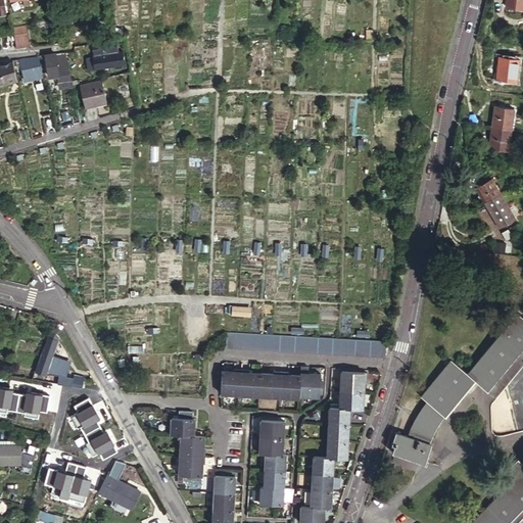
[(522,0),(506,0),(506,6),(522,8),(522,0)]
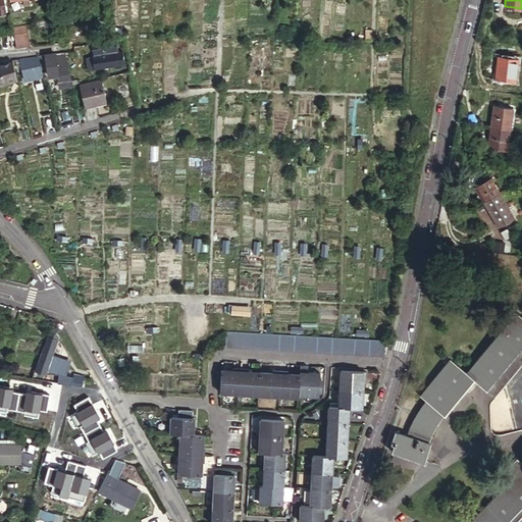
[(24,24),(11,27),(14,47),(27,46),(25,33),(24,24)]
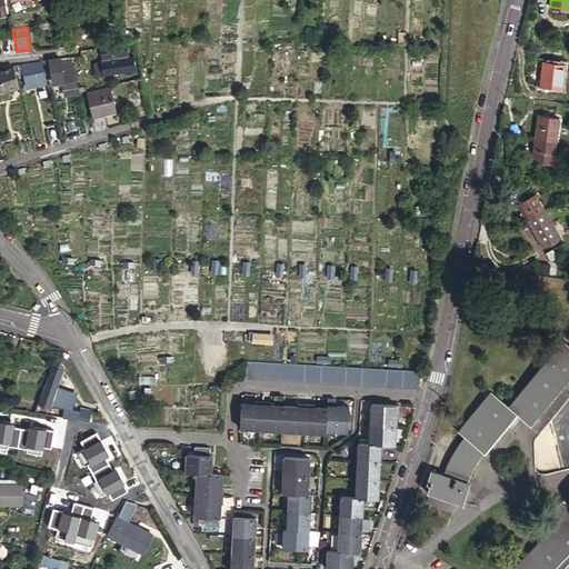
[(131,43),(115,46),(115,48),(111,48),(112,52),(132,49),(131,43)]
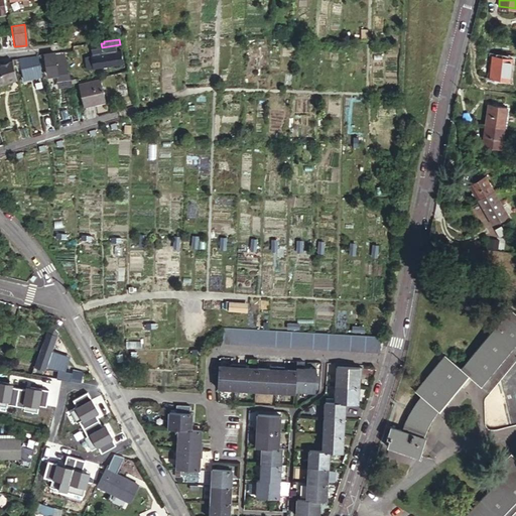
[(121,49),(84,56),(87,70),(123,63),(121,49)]
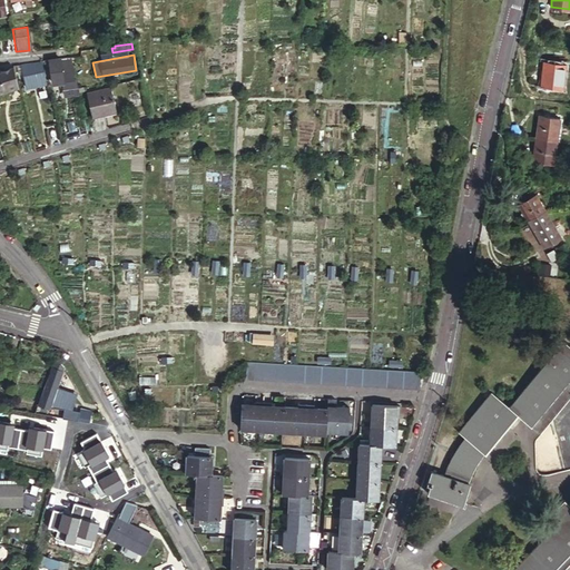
[(61,59),(50,60),(55,82),(58,82),(59,85),(61,85),(64,96),(78,92),(72,60),(61,61),(61,59)]
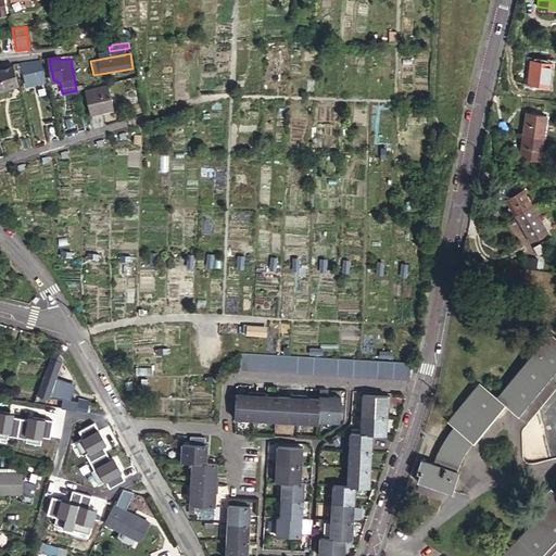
[(40,60),(21,62),(22,73),(42,68),(40,60)]
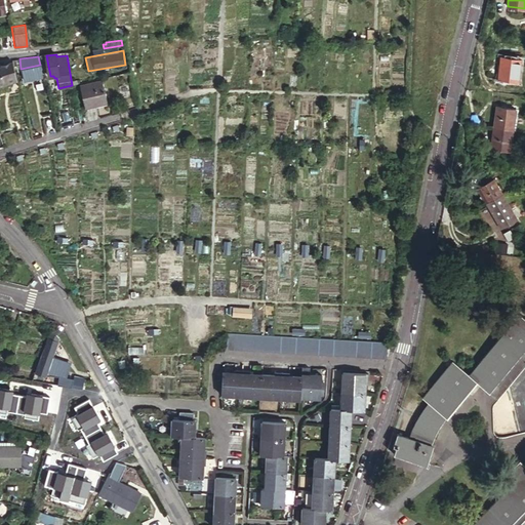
[(520,59),(500,57),(498,79),(518,81),(520,59)]
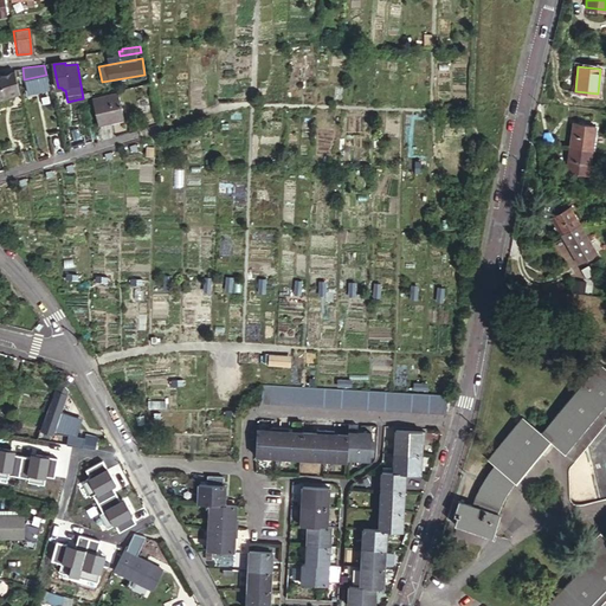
[(1,72),(0,71),(0,97),(20,90),(14,69),(1,72)]
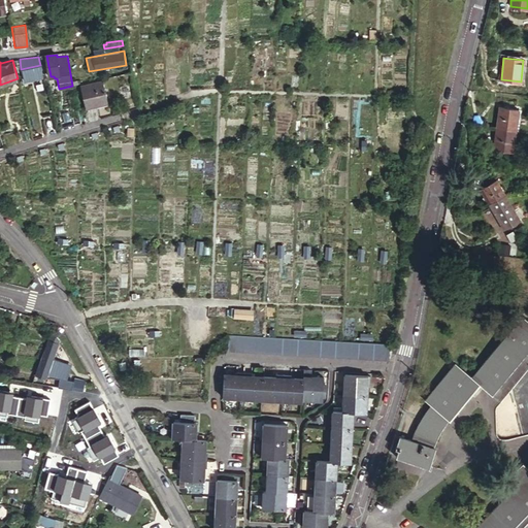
[(40,65),(21,69),(24,79),(42,76),(40,65)]
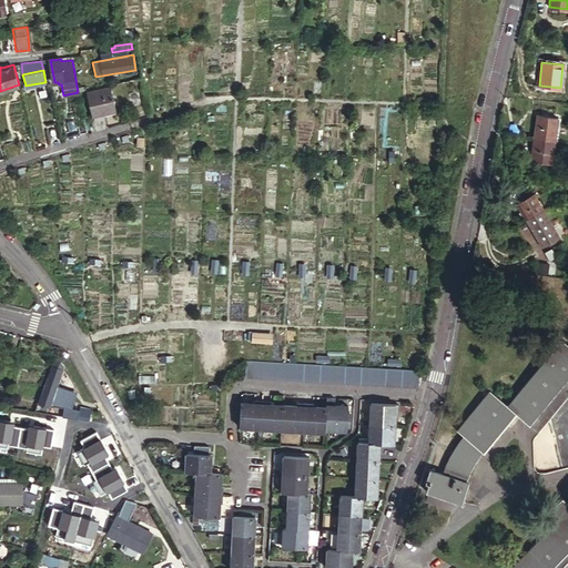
[(114,85),(87,92),(91,113),(119,107),(114,85)]
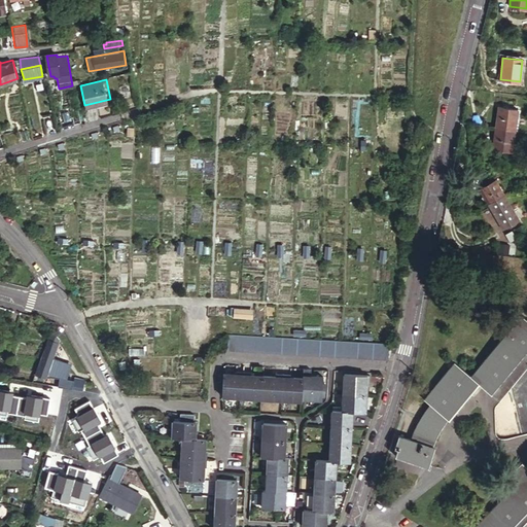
[(498,106),(495,128),(514,131),(517,109),(498,106)]
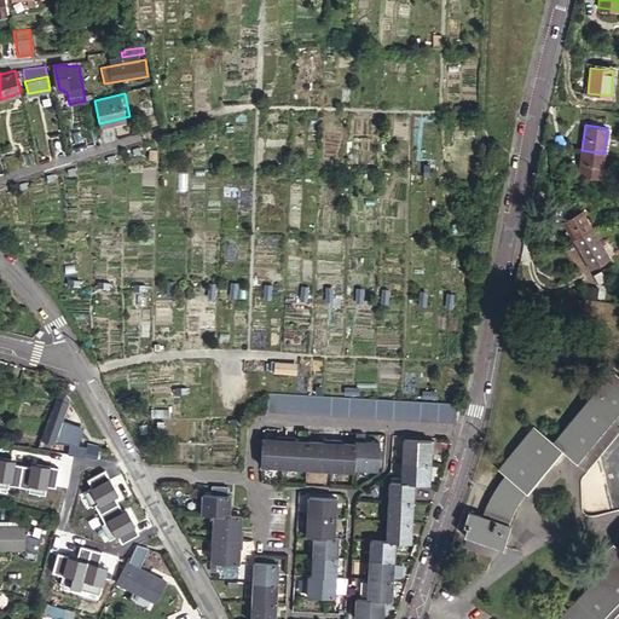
[(94,144),(91,126),(81,128),(85,145),(94,144)]
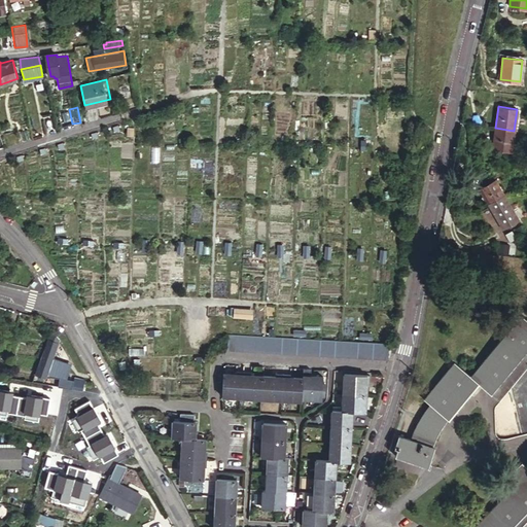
[(57,130),(54,116),(44,118),(47,133),(57,130)]
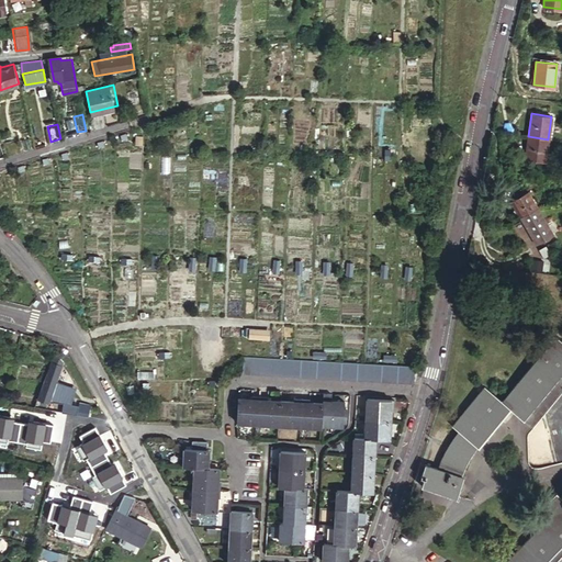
[(548,139),(528,136),(525,159),(544,161),(548,139)]
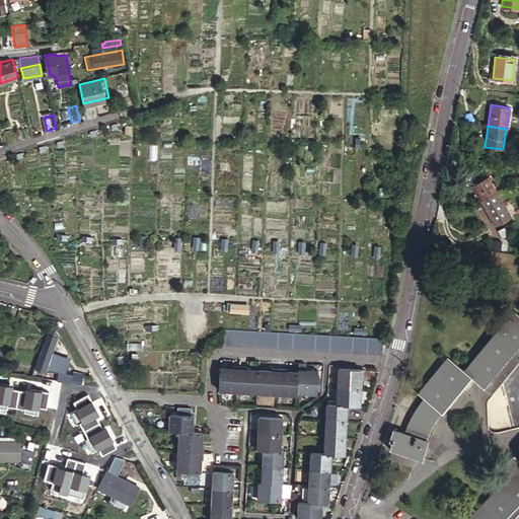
[(470,187),(480,201),(496,191),(487,176),(470,187)]
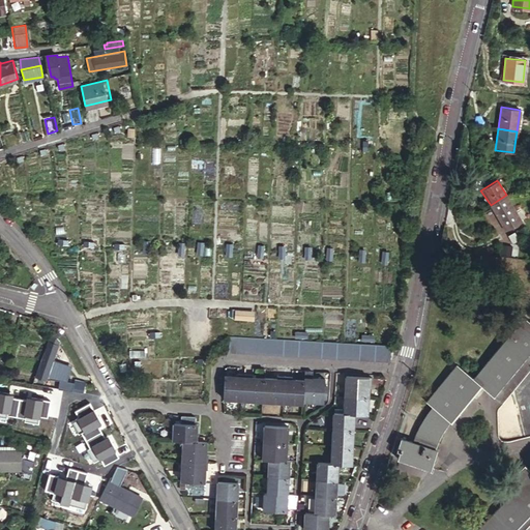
[(506,195),(491,205),(506,230),(523,218),(506,195)]
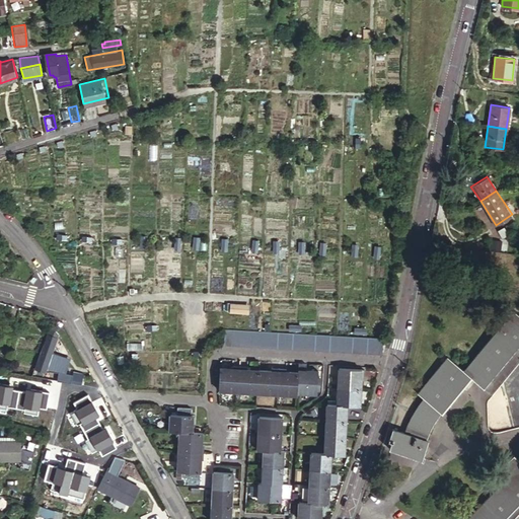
[(249,305),(230,304),(229,314),(249,315),(249,305)]
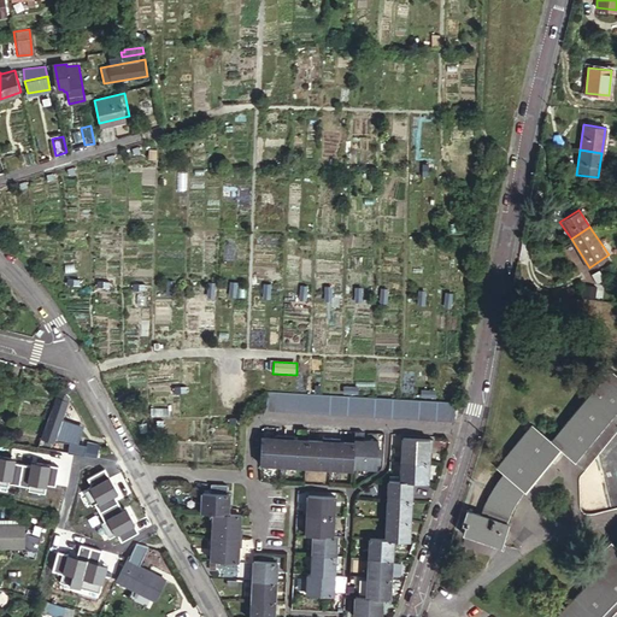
[(616,407),(616,374),(610,368),(551,440),(532,423),(495,468),(504,474),(500,479),(498,482),(494,488),(492,492),(489,495),(487,499),(486,503),(483,506),(481,515),(465,510),(460,524),(464,526),(462,533),(500,545),(507,523),(505,523),(506,521),(507,516),(510,510),(512,505),(515,501),(516,500),(517,498),(519,494),(522,489),(524,491),(558,448),(574,462),(592,440),(616,410),(616,407)]
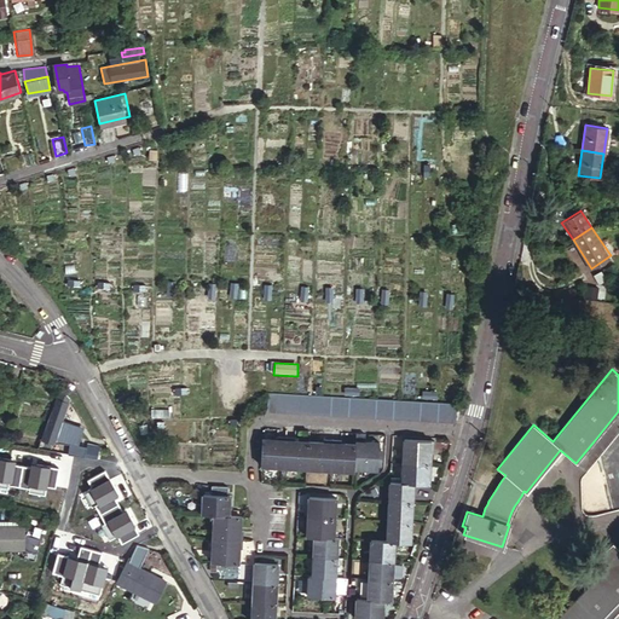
[(68,398),(61,389),(57,397),(55,399),(55,400),(45,429),(44,439),(53,443),(68,398)]
